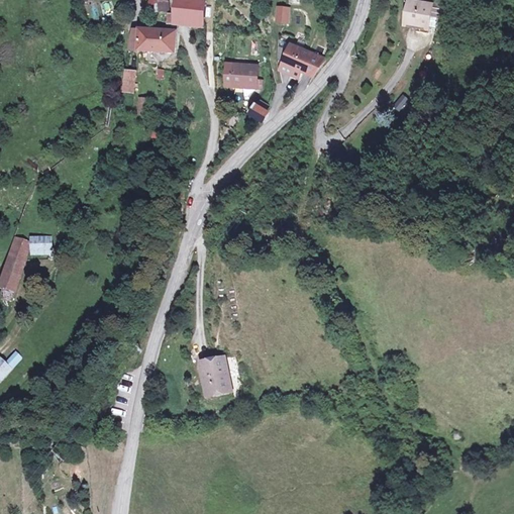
[(202,26),(203,0),(174,0),(172,22),(202,26)]
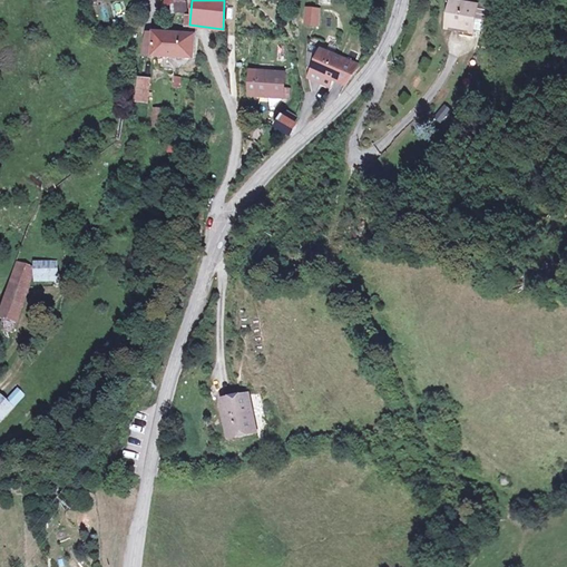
[(472,1),(459,0),(446,0),(443,29),(470,31),(471,26),(481,27),(484,7),(472,7),(472,1)]
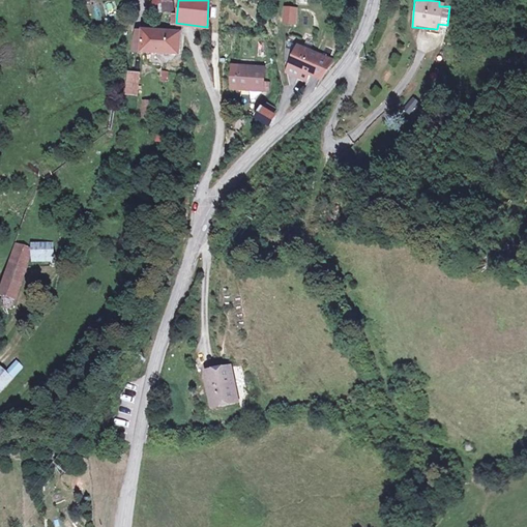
[(132,48),(154,49),(155,27),(142,26),(135,26),(132,48)]
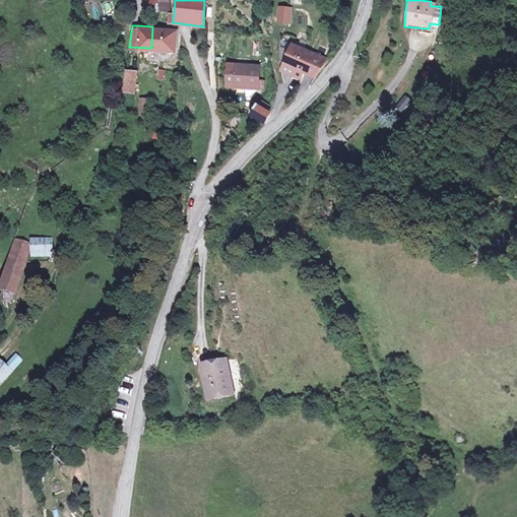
[(152,26),(151,48),(175,50),(175,27),(152,26)]
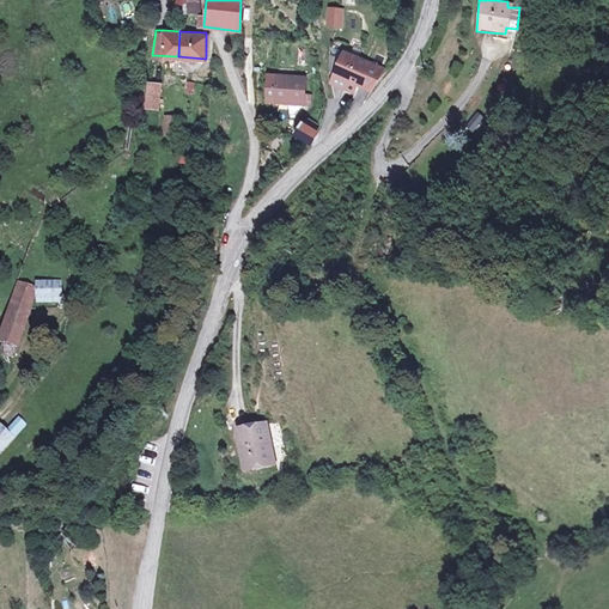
[(383,67),(340,49),(333,71),(329,81),(353,92),(358,81),(369,87),(383,67)]
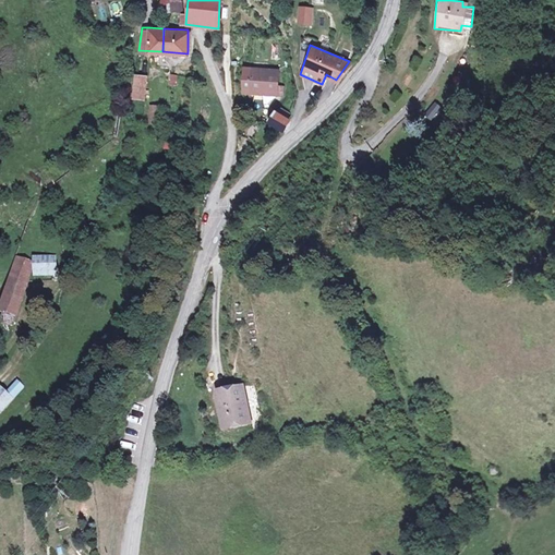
[(144,69),(133,67),(130,88),(141,91),(144,69)]
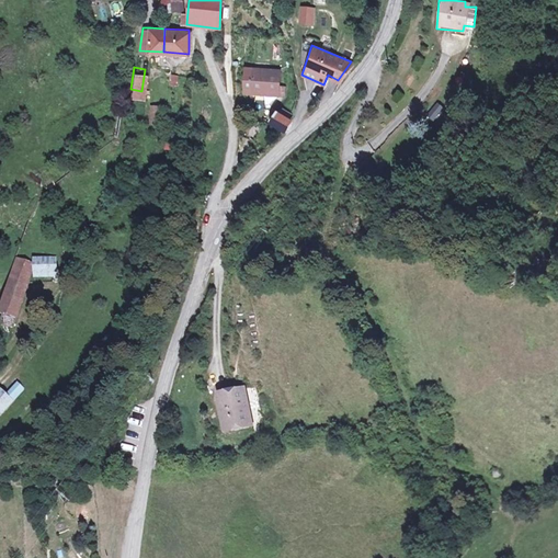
[(277,68),(251,67),(251,91),(261,91),(276,91),(276,82),(277,68)]
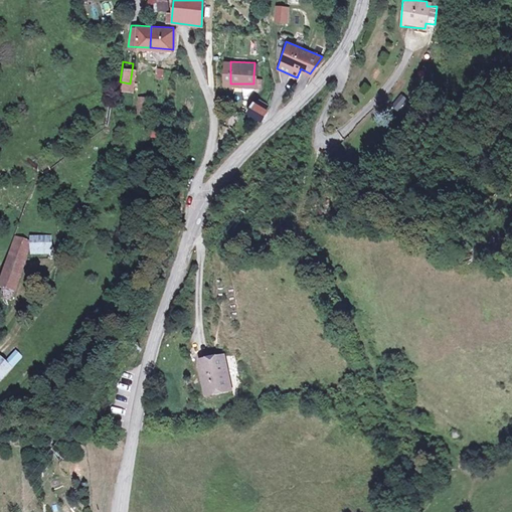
[(154,65),(154,74),(161,75),(162,66),(154,65)]
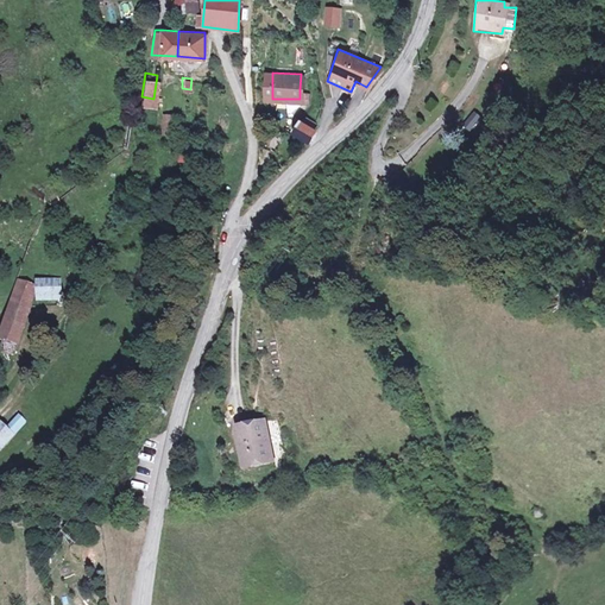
[(477,112),(470,107),(461,120),(468,125),(477,112)]
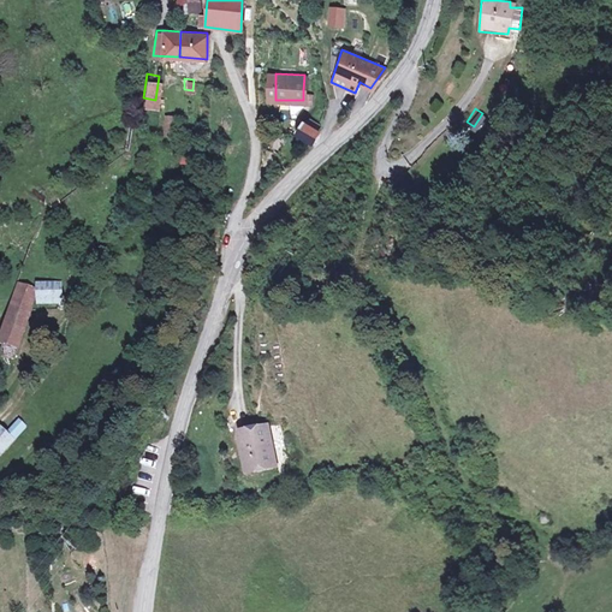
[(173,126),(174,112),(160,112),(160,126),(173,126)]
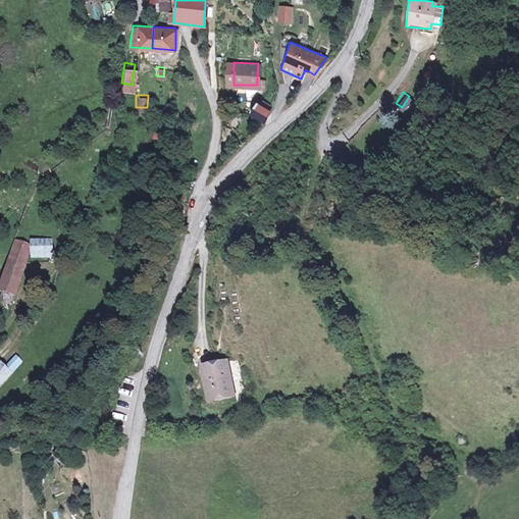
[(268,109),(257,102),(250,114),(261,121),(268,109)]
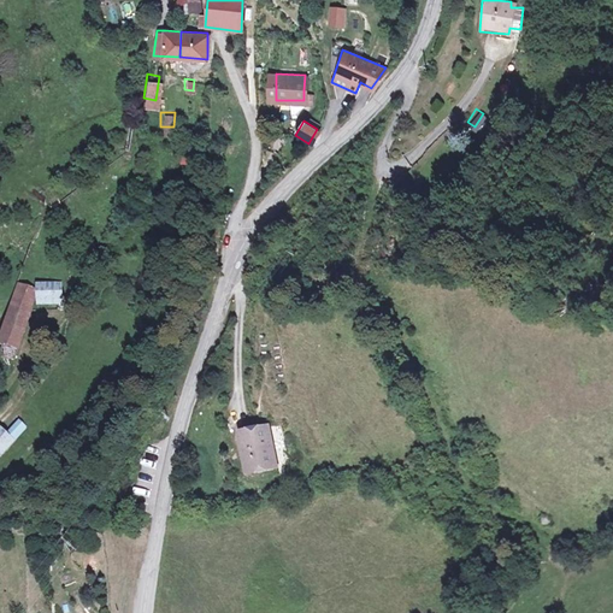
[(21,283),(17,282),(0,328),(0,348),(9,351),(33,286),(24,283),(21,283)]
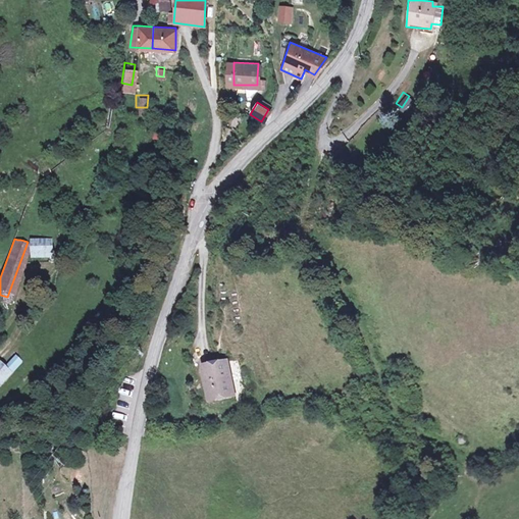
[(44,239),(28,240),(29,253),(45,253),(44,239)]
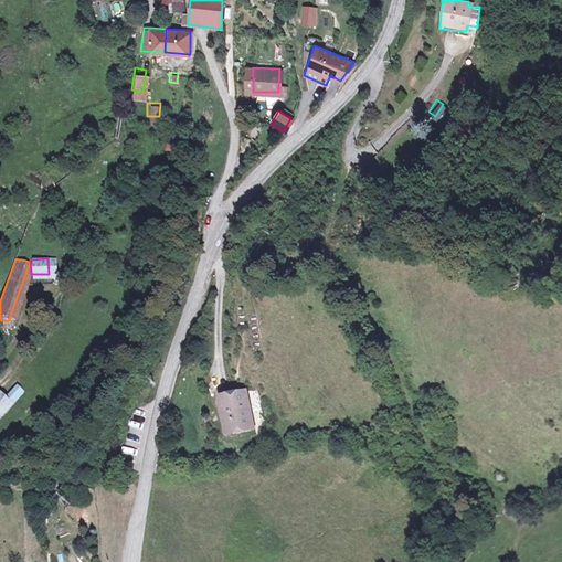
[(245,411),(236,374),(212,380),(221,416),(245,411)]
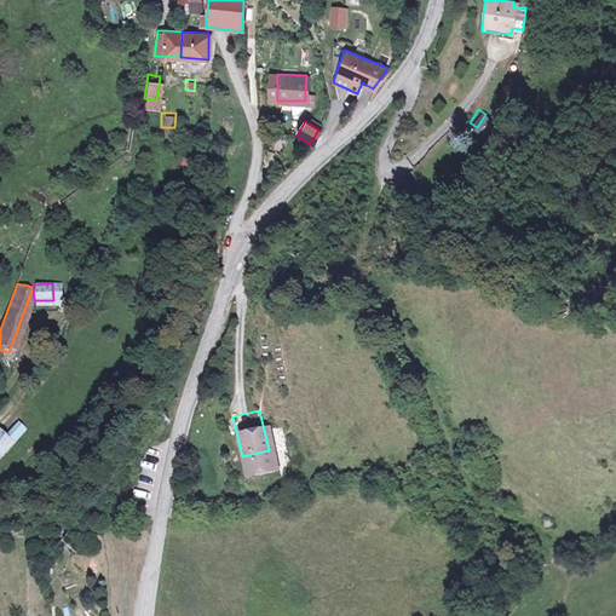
[(11,418),(1,433),(6,437),(16,421),(11,418)]
